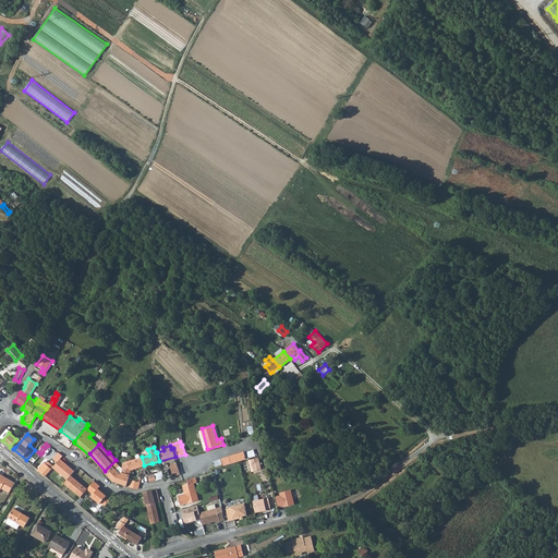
[(245,457),(243,450),(228,455),(230,461),(245,457)]
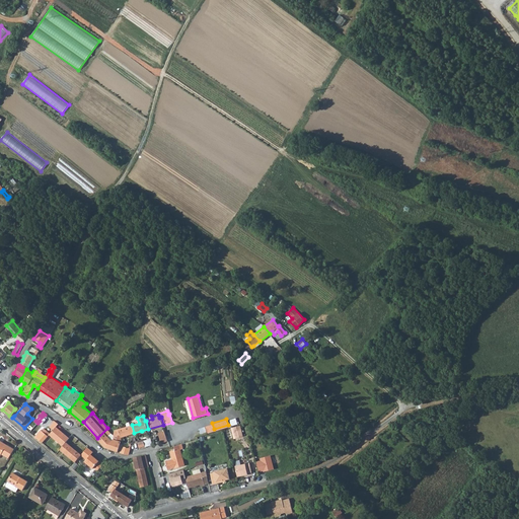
[(50,426),(54,430),(56,427),(59,424),(58,423),(54,421),(50,426)]
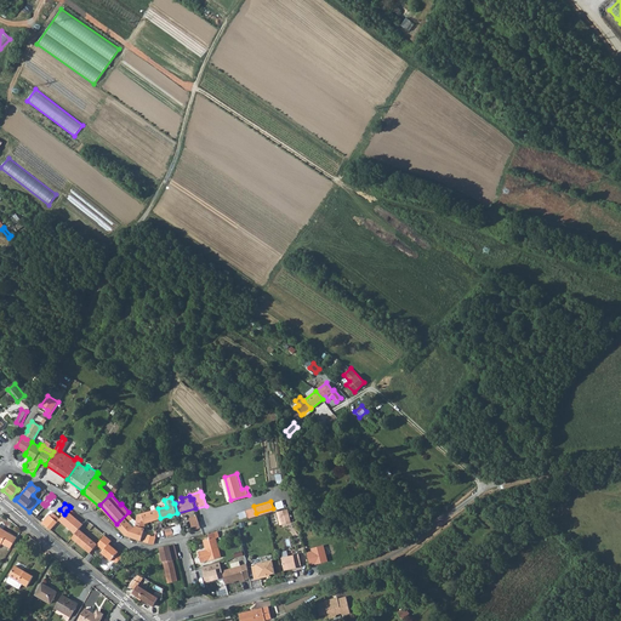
[(248,516),(256,513),(254,506),(245,508),(248,516)]
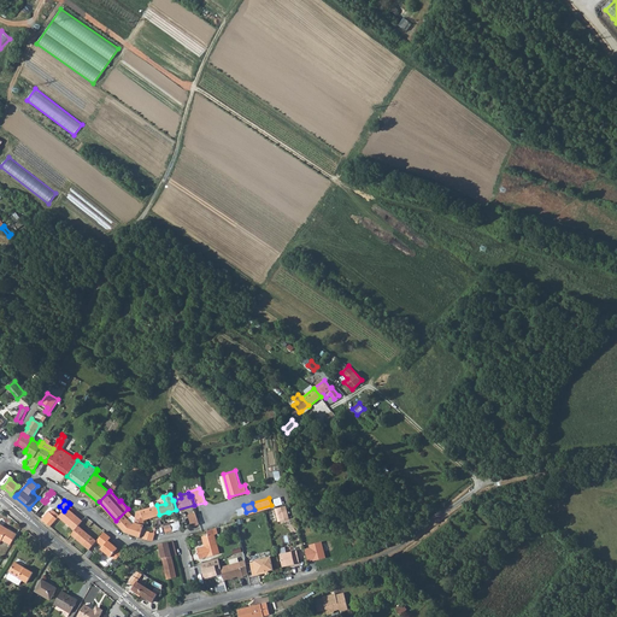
[(287,516),(282,504),(275,505),(275,506),(278,518),(287,516)]
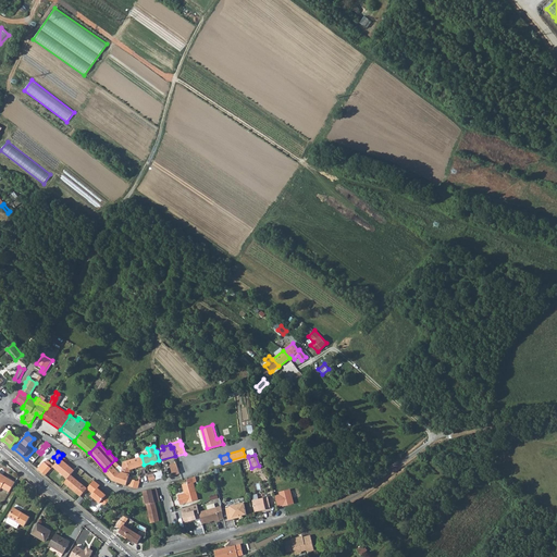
[(131,469),(144,465),(141,456),(132,459),(127,460),(131,469)]
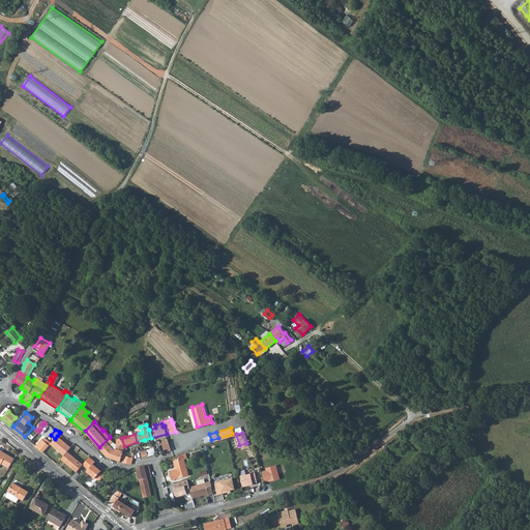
[(70,447),(57,436),(51,443),(50,444),(63,455),(67,451),(70,447)]
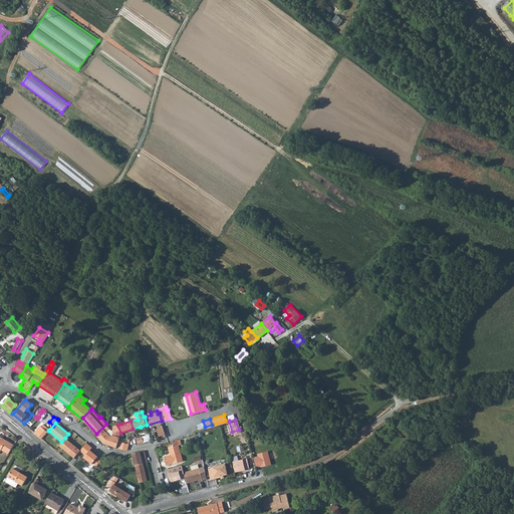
[(106,434),(110,428),(106,424),(96,434),(95,434),(103,443),(115,448),(119,441),(109,437),(106,434)]
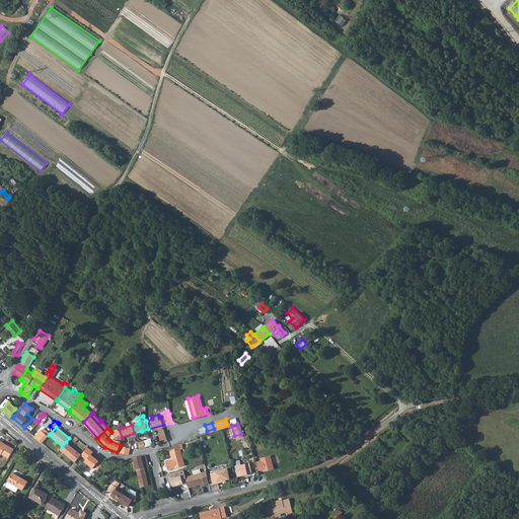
[(115,430),(114,433),(113,439),(110,441),(121,445),(122,442),(122,437),(119,429),(115,430)]
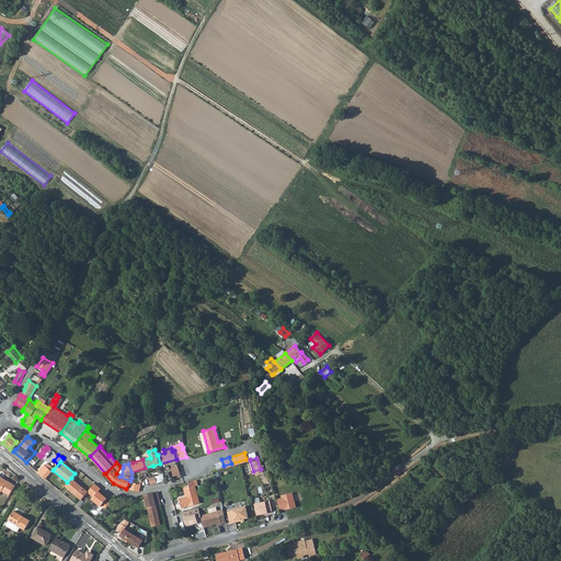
[(44,465),(37,472),(45,479),(52,471),(45,466),(44,465)]
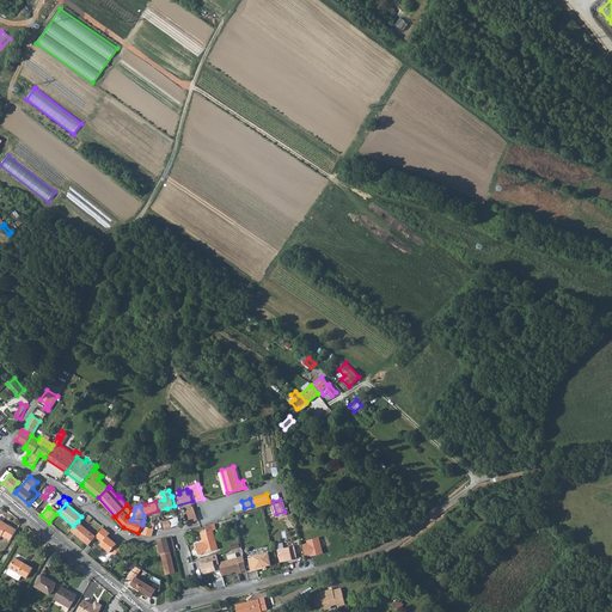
[(189,518),(196,515),(194,507),(187,508),(189,518)]
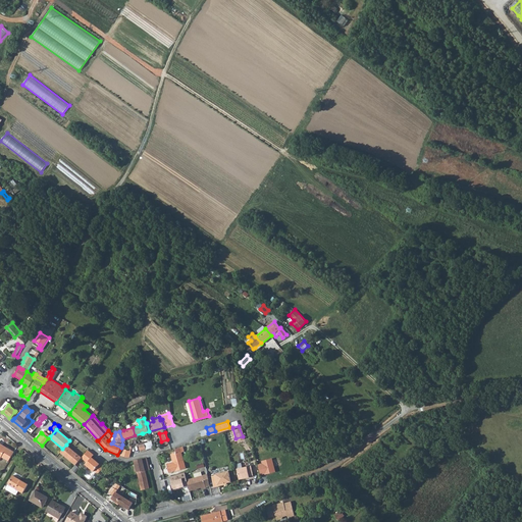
[(5,456),(7,458),(12,448),(9,446),(9,448),(5,445),(6,445),(0,440),(0,454),(5,456)]
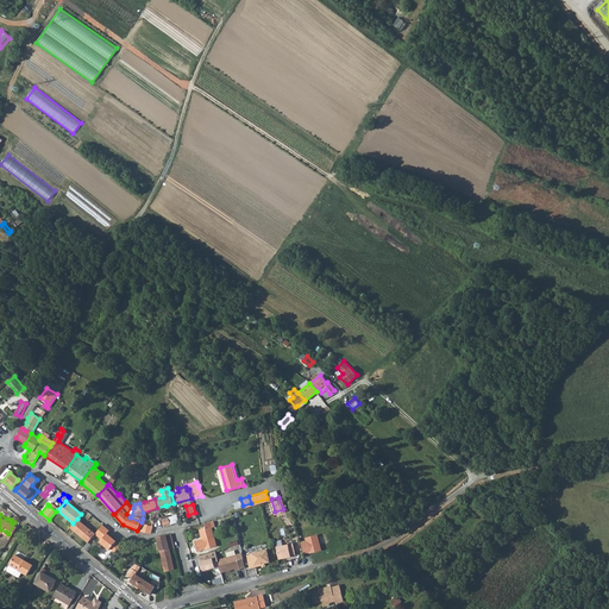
[(95,534),(77,519),(73,523),(71,526),(70,527),(88,542),(95,534)]
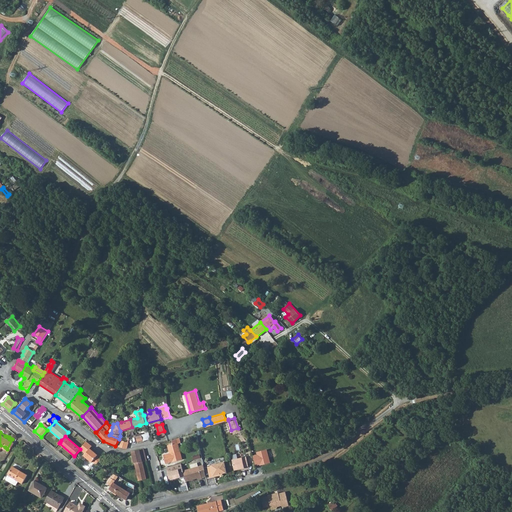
[(163,454),(165,462),(172,460),(172,461),(182,458),(178,442),(181,441),(179,436),(172,439),(173,443),(168,444),(170,452),(163,454)]
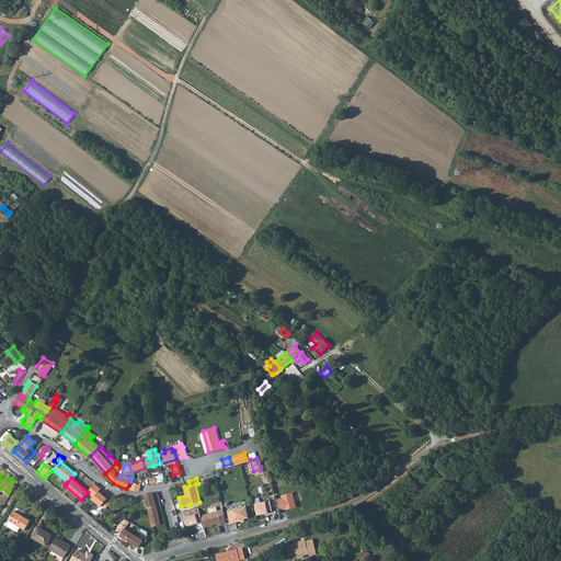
[(8,492),(12,494),(18,484),(13,481),(8,492)]
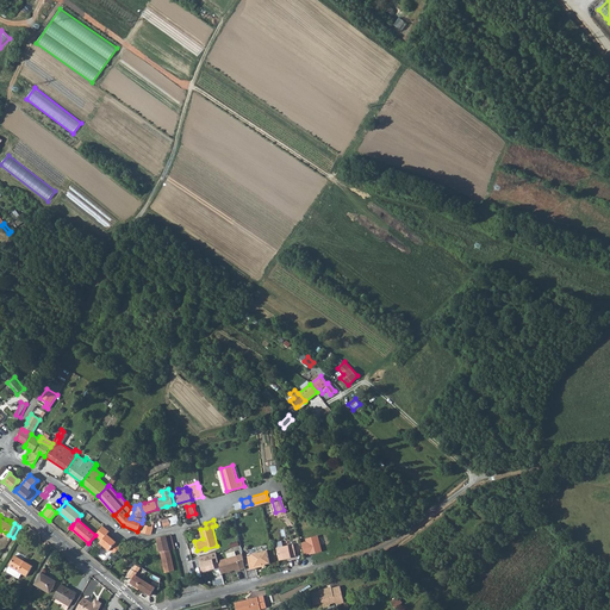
[(153,526),(144,524),(142,533),(150,535),(153,526)]
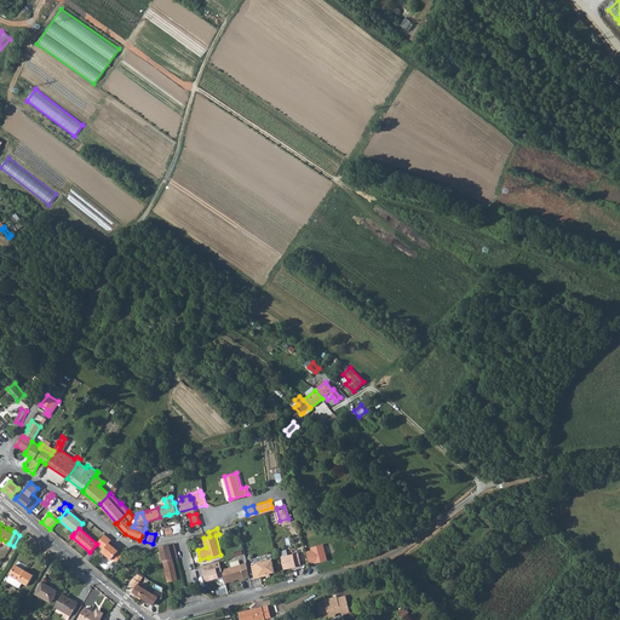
[(112,540),(104,535),(97,544),(104,550),(102,552),(112,560),(112,558),(116,563),(118,562),(122,556),(118,552),(115,551),(115,549),(109,544),(112,540)]
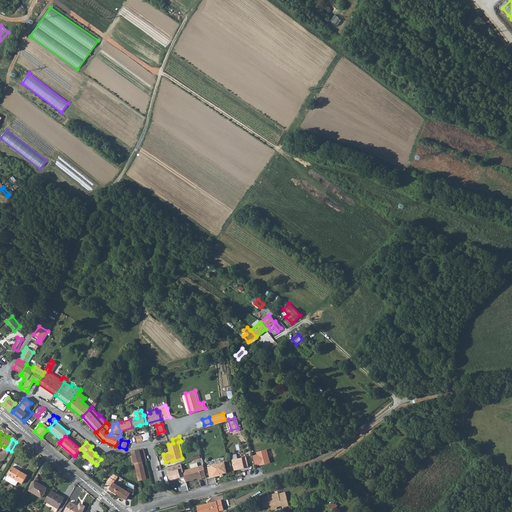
[(142,462),(147,460),(144,449),(132,451),(134,463),(135,463),(138,480),(146,479),(142,462)]
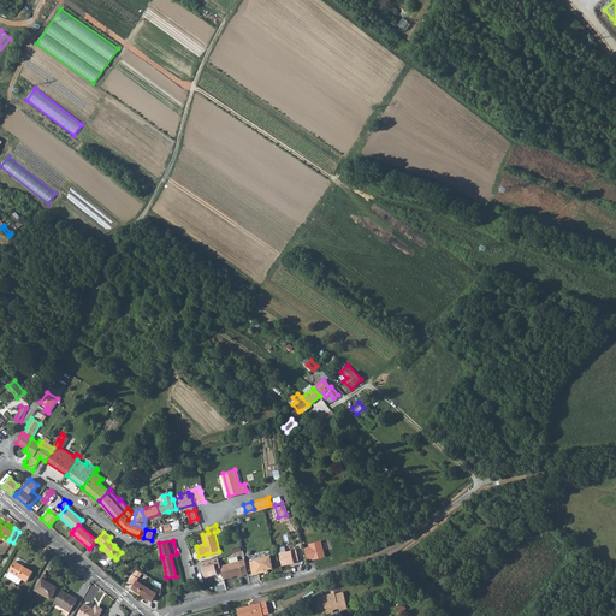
[(325,557),(320,540),(309,544),(309,548),(304,549),(308,560),(313,558),(314,560),(325,557)]
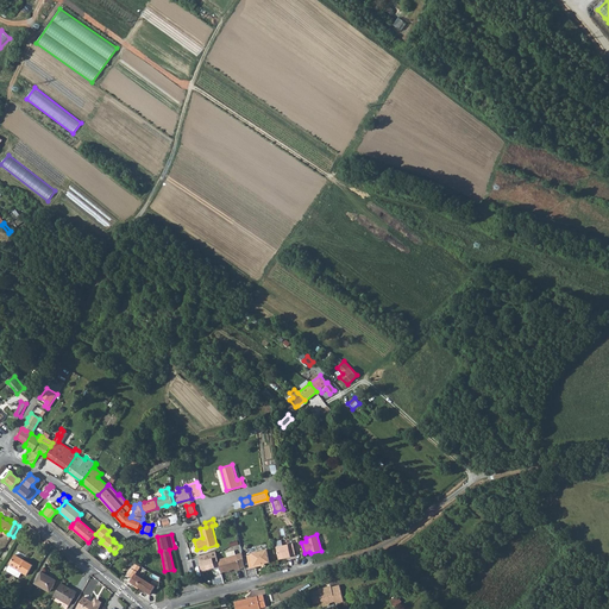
[(295,554),(293,544),(276,548),(278,560),(292,557),(292,556),(295,554)]
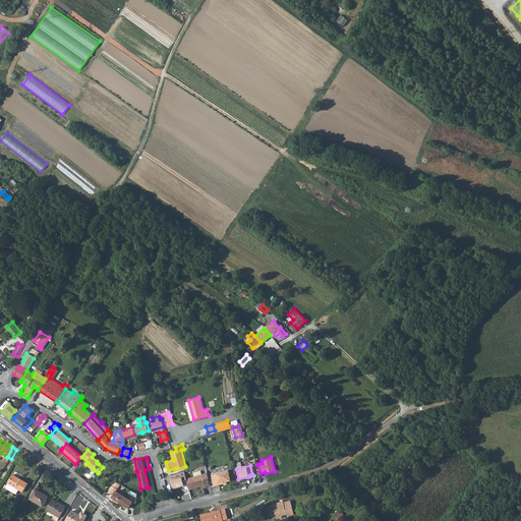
[(201,487),(206,486),(205,485),(203,478),(208,477),(207,472),(201,474),(200,470),(193,472),(194,476),(186,478),(188,486),(188,489),(200,485),(201,487)]
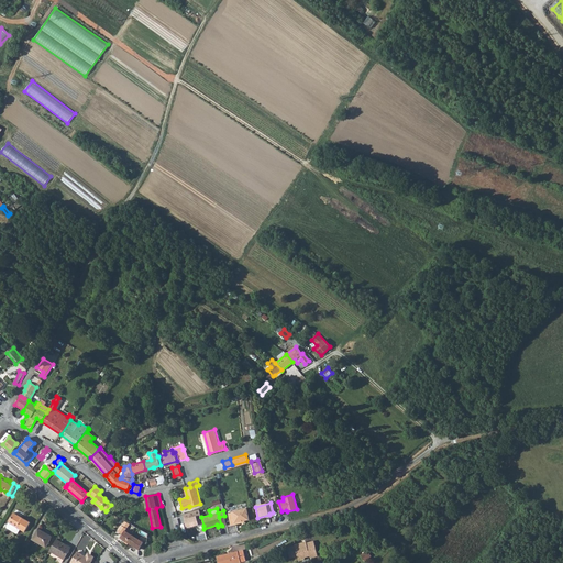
[(232,514),(228,515),(230,527),(240,525),(240,522),(243,522),(249,520),(246,509),(232,512),(232,514)]
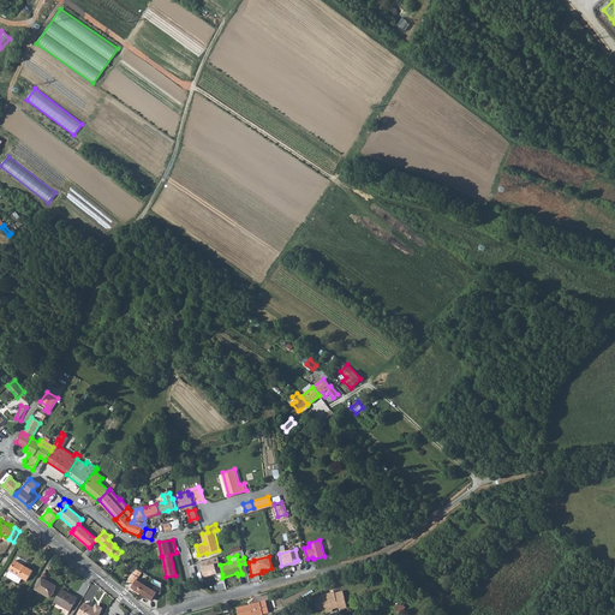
[(222,574),(220,565),(218,557),(199,562),(203,578),(222,574)]
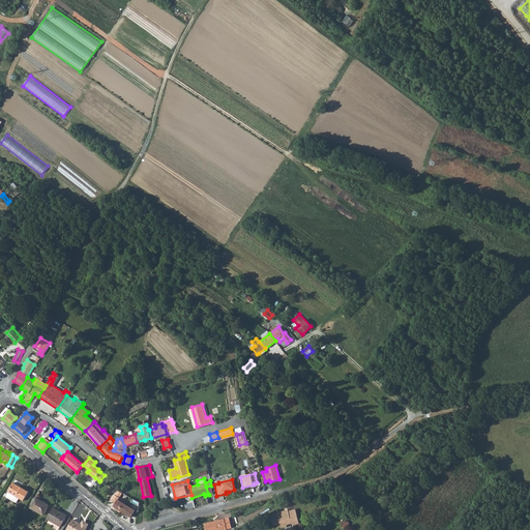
[(30,492),(15,482),(6,496),(6,497),(16,503),(17,502),(20,499),(24,501),(30,492)]
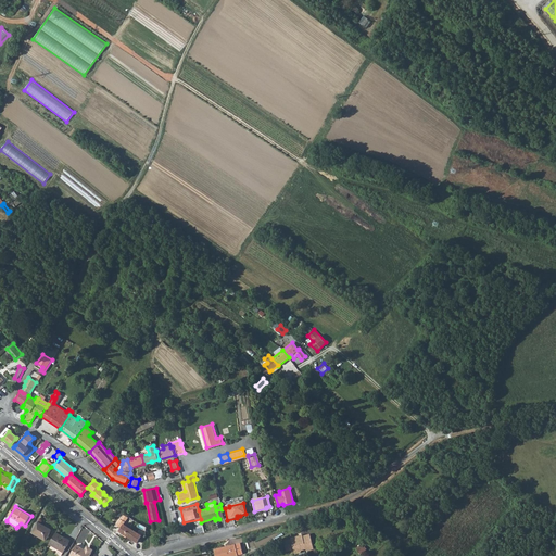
[(134,519),(128,517),(124,523),(123,523),(117,531),(126,535),(137,543),(141,535),(133,530),(137,522),(133,520),(134,519)]
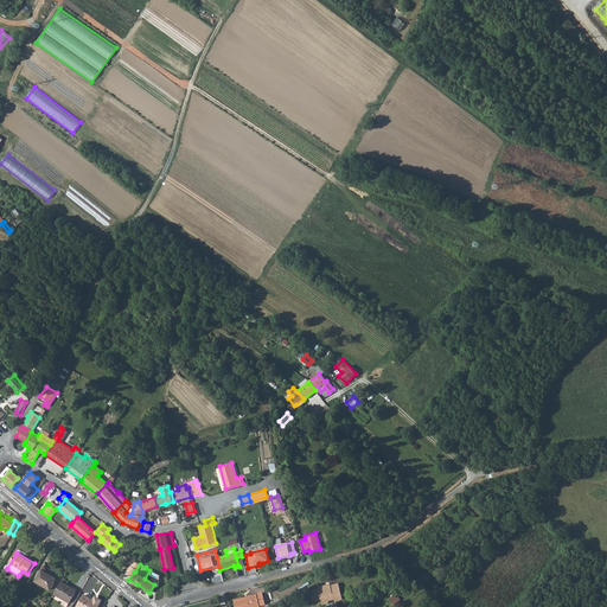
[(56,580),(44,573),(43,573),(40,572),(34,582),(50,592),(56,580)]
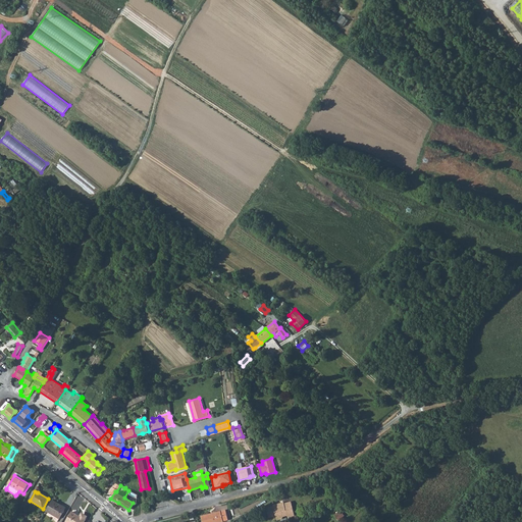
[(65,508),(52,501),(46,511),(59,519),(65,508)]
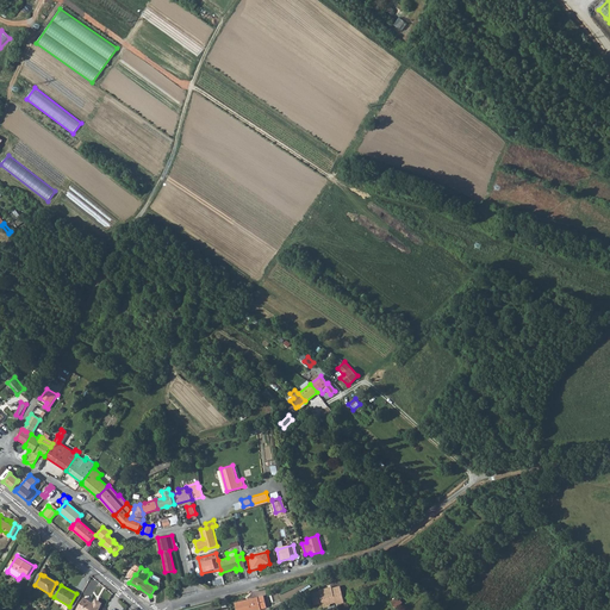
[(312,592),(315,603),(323,602),(323,603),(327,605),(330,604),(331,602),(335,601),(338,602),(344,601),(342,585),(334,586),(332,585),(319,589),(319,590),(312,592)]
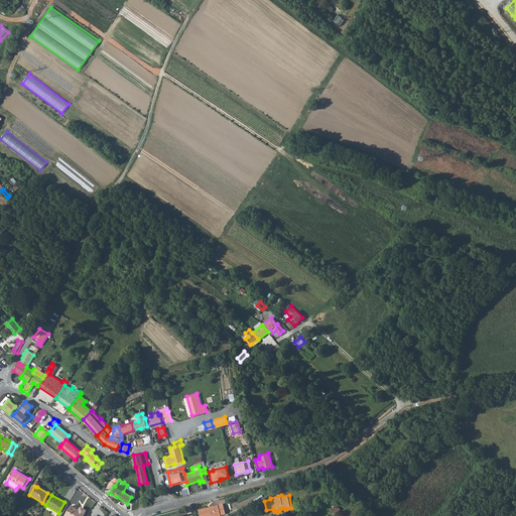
[(199,515),(220,515),(225,514),(222,504),(217,505),(198,511),(199,515)]
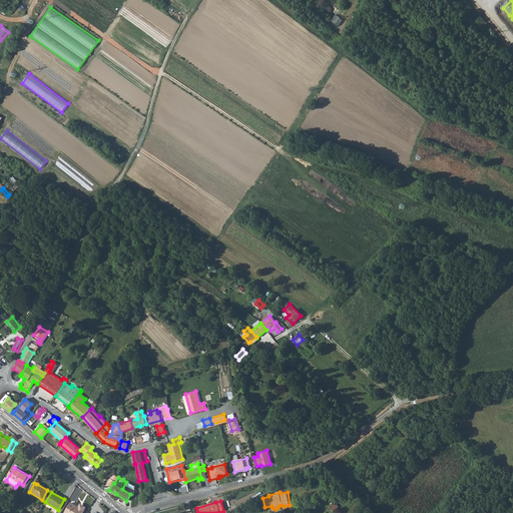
[(64,512),(81,512),(83,510),(78,507),(70,503),(64,512)]
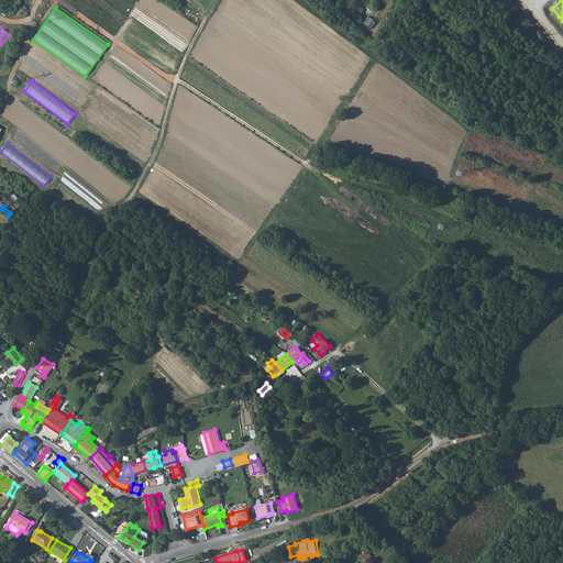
[(368,556),(365,553),(361,558),(365,562),(372,558),(370,555),(368,556)]
